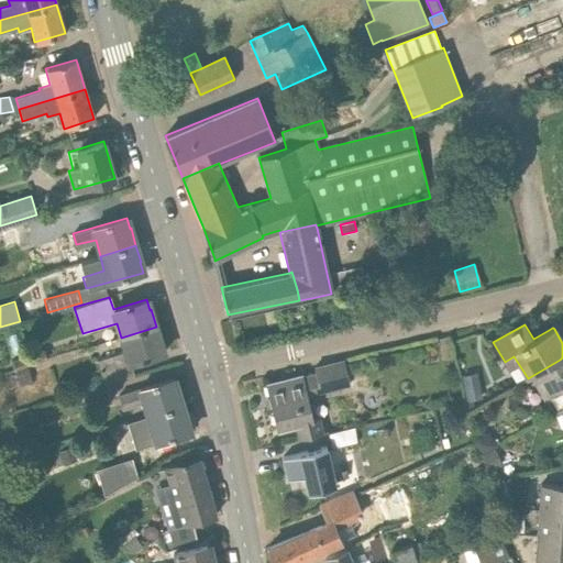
[(121,338),(124,352),(97,360),(105,386),(135,376),(131,363),(163,354),(161,343),(162,343),(156,327),(121,338)]
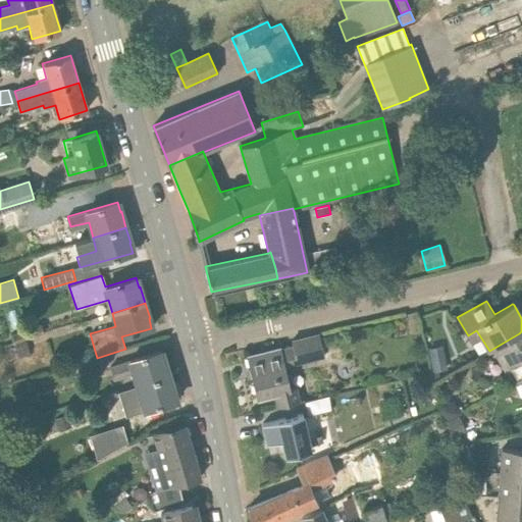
[(14,343),(43,333),(40,324),(11,333),(14,343)]
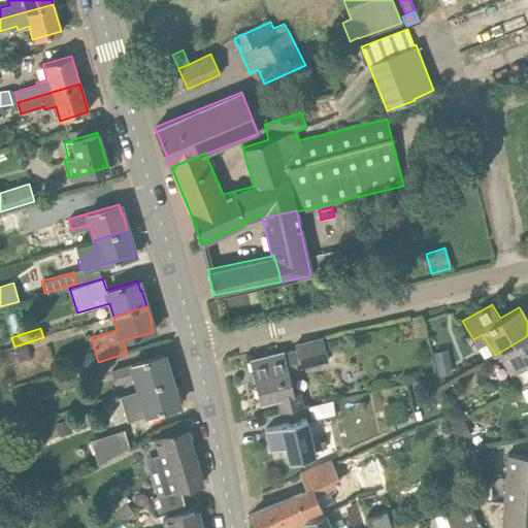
[(527,368),(527,342),(525,337),(495,355),(509,380),(527,368)]
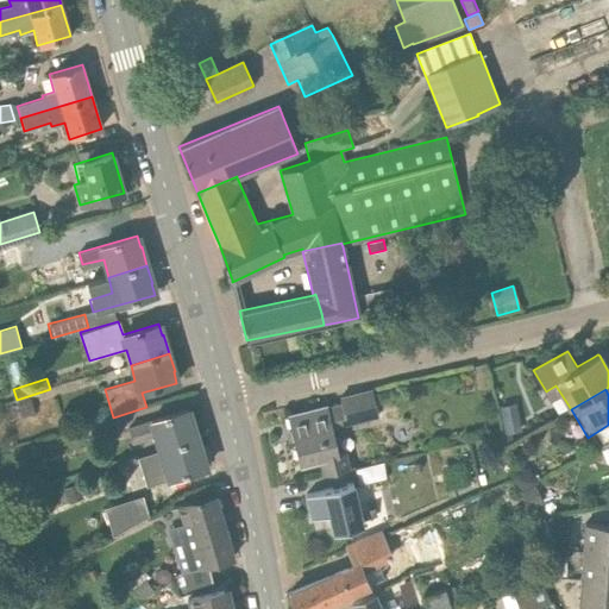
[(378,418),(372,390),(340,399),(341,403),(346,425),(378,418)]
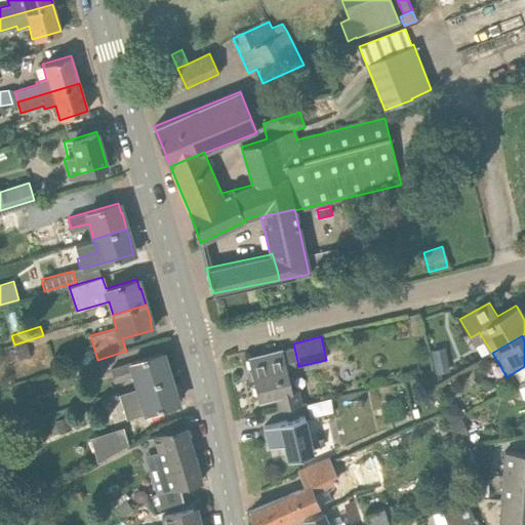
[(26,340),(14,345),(3,348),(7,361),(17,358),(17,359),(30,355),(26,340)]
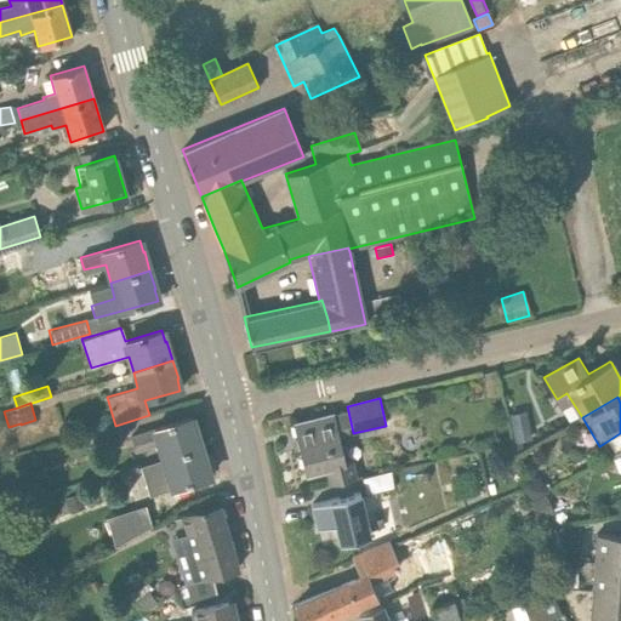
[(352,462),(345,463),(334,414),(292,423),(305,473),(330,467),(334,483),(329,483),(330,485),(355,478),(352,462)]
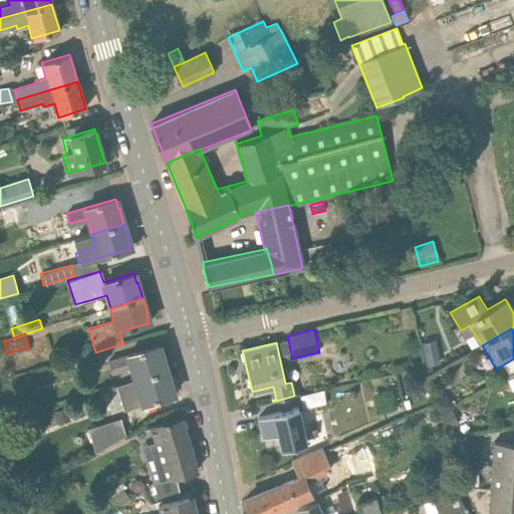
[(132,368),(136,379),(167,370),(163,354),(161,355),(158,345),(108,358),(111,368),(112,373),(132,368)]
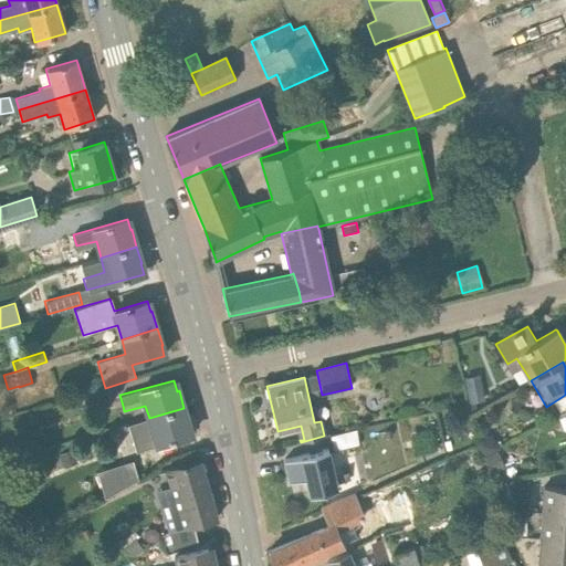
[(482,388),(467,391),(469,404),(484,400),(482,388)]
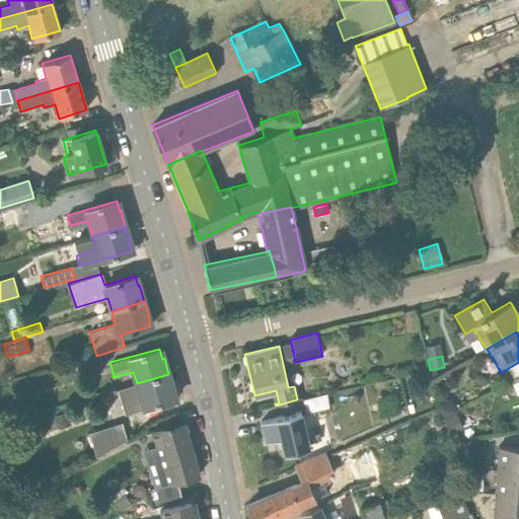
[(80,376),(101,370),(98,359),(76,365),(80,376)]
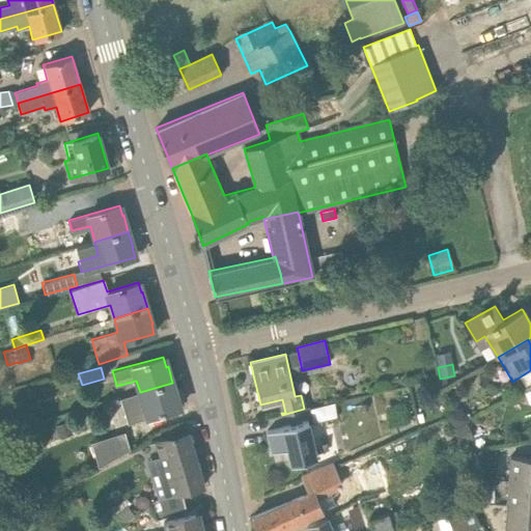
[(127,421),(179,409),(176,398),(177,398),(172,383),(140,392),(143,404),(123,411),(127,421)]
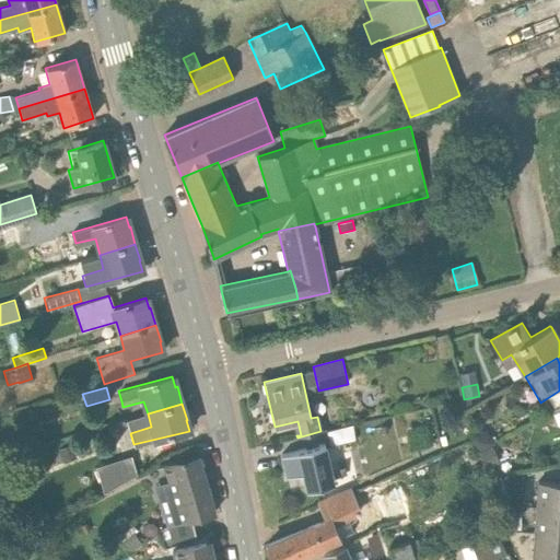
[(352,426),(326,431),(329,446),(356,441),(352,426)]
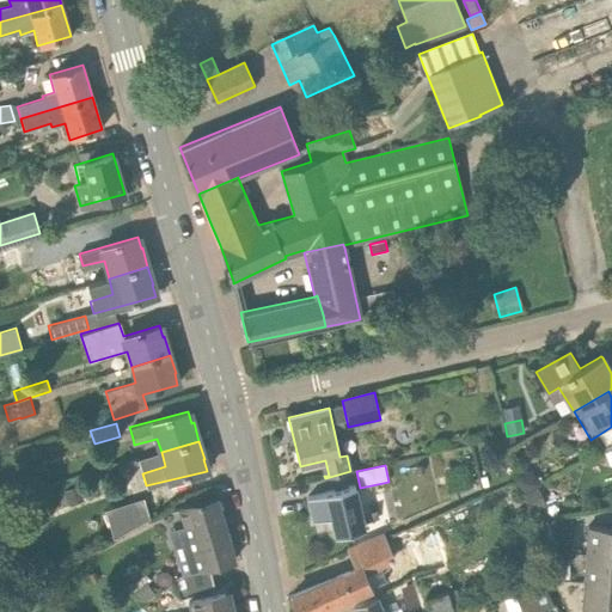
[(77,485),(63,491),(69,507),(83,501),(77,485)]
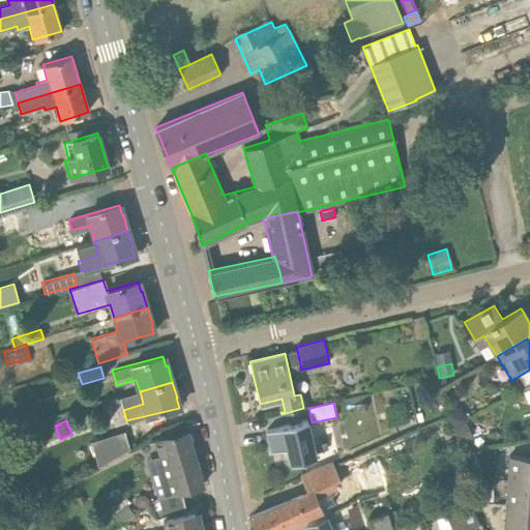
[(464,422),(452,429),(455,436),(459,444),(470,440),(464,422)]
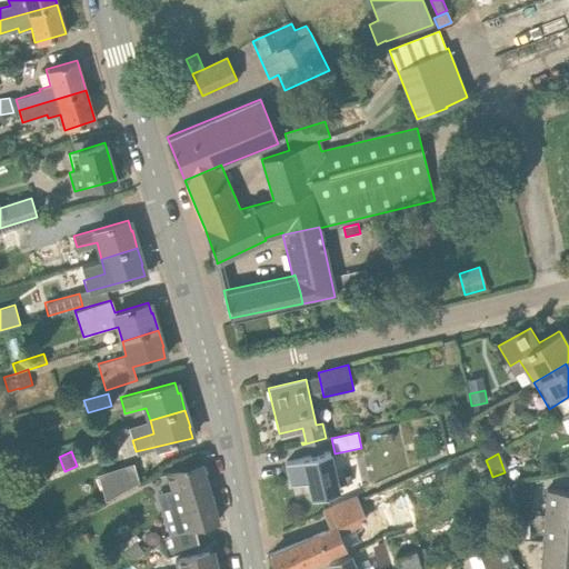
[(308,480),(312,498),(336,492),(327,455),(287,462),(291,483),(308,480)]
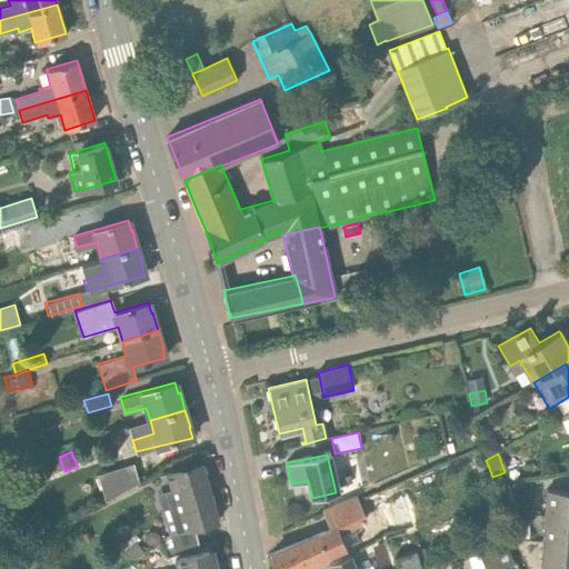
[(175,549),(178,549),(199,542),(196,527),(218,521),(201,462),(171,471),(179,501),(166,505),(160,506),(175,549)]
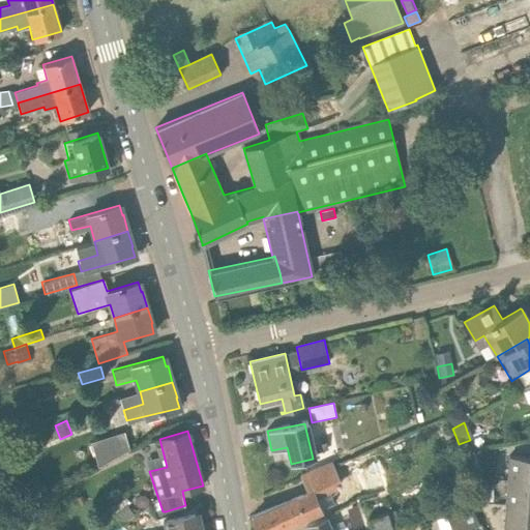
[(478,462),(475,449),(463,453),(466,465),(478,462)]
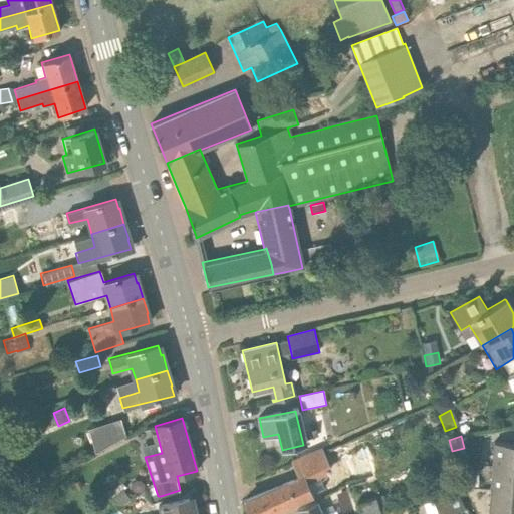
[(513,466),(513,444),(493,443),(492,465),(513,466)]
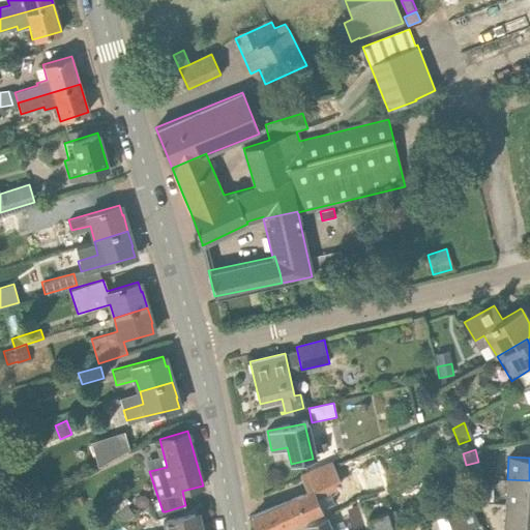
[(256,529),(273,529),(304,517),(331,505),(328,498),(344,491),(332,465),(303,476),(311,492),(251,517),(256,529)]
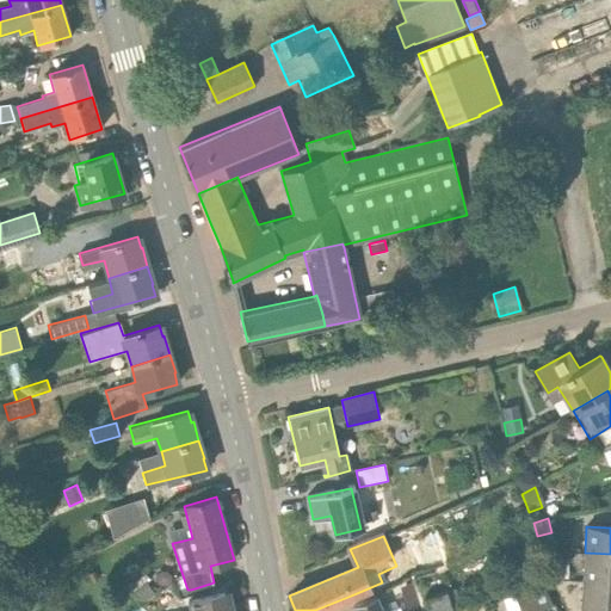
[(610,554),(585,553),(582,581),(610,582),(610,554)]
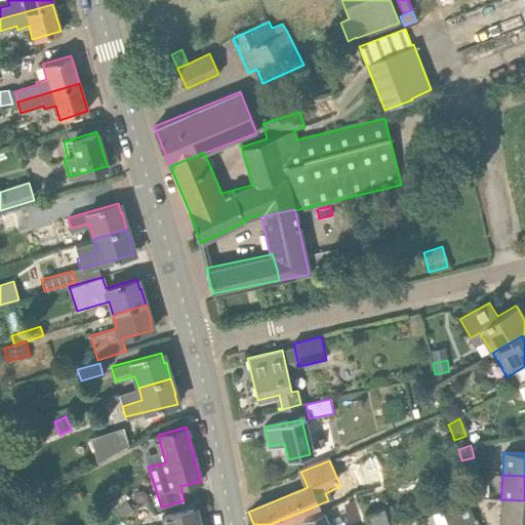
[(524,500),(500,499),(499,523),(524,524),(524,500)]
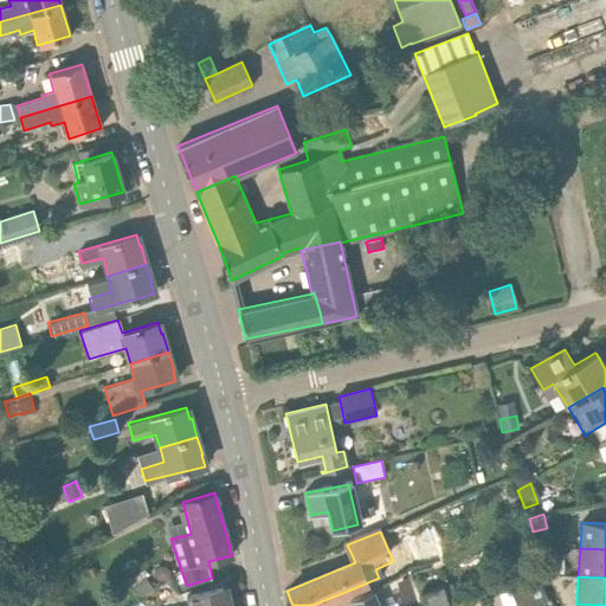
[(516,605),(530,605),(548,601),(541,580),(511,588),(516,605)]
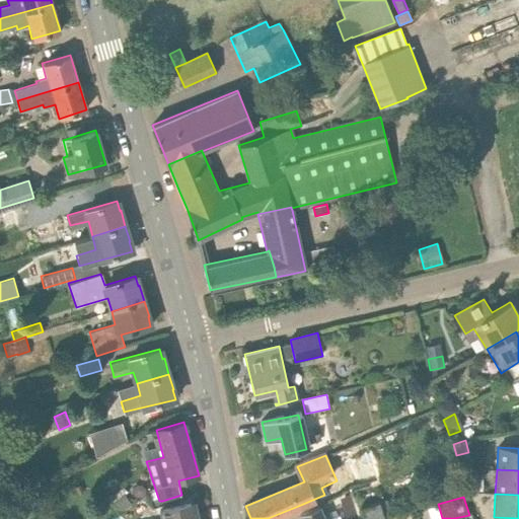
[(380,503),(361,508),(363,518),(377,518),(384,517),(380,503)]
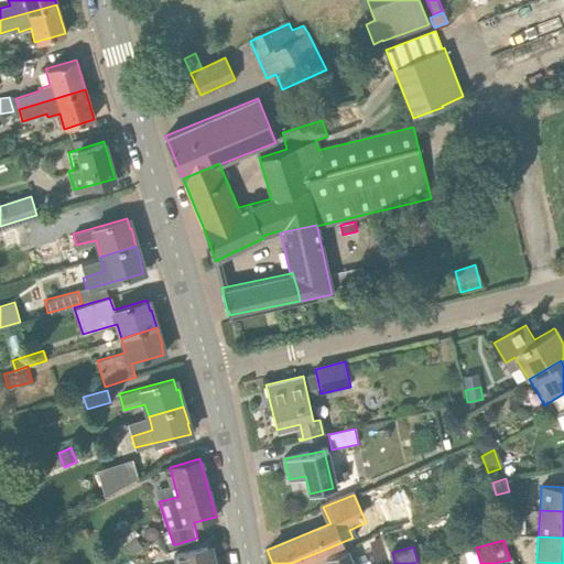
[(209,563),(207,548),(174,555),(175,563),(209,563)]
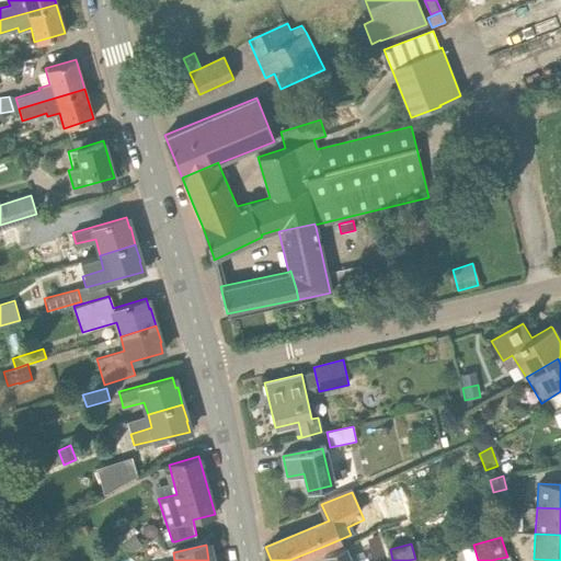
[(352,560),(345,547),(325,554),(327,560),(366,560),(365,558),(355,560),(352,560)]
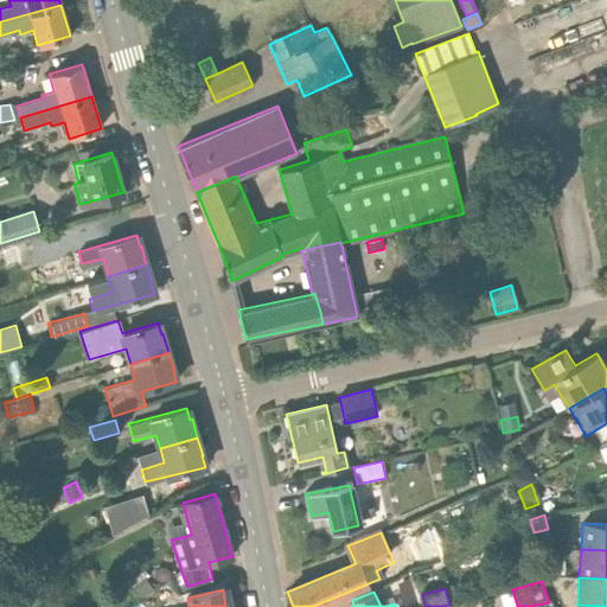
[(402,599),(404,606),(419,606),(415,594),(402,599)]
